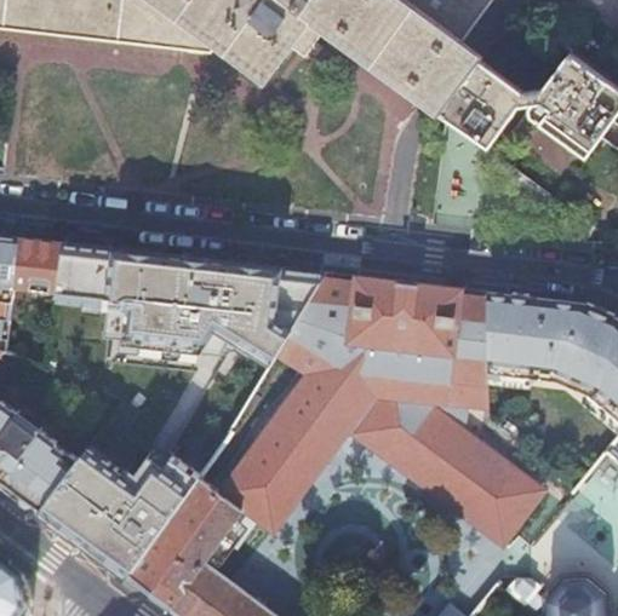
[(0,30),(210,56),(215,47),(263,82),(309,23),(422,105),(438,117),(480,63),(482,59),(461,42),(492,0),(0,0),(0,30)]
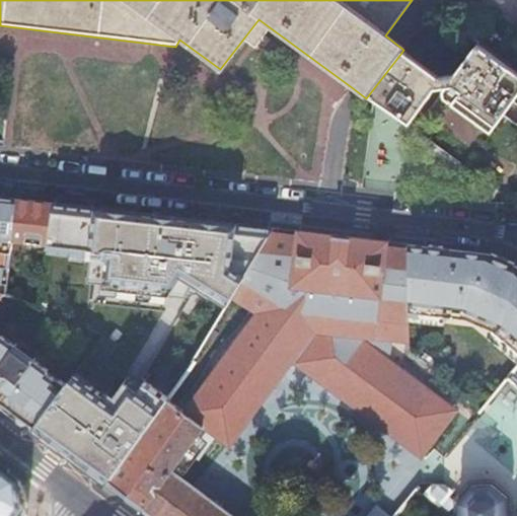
[(478,14),(470,9),(466,15),(473,20),(478,14)]
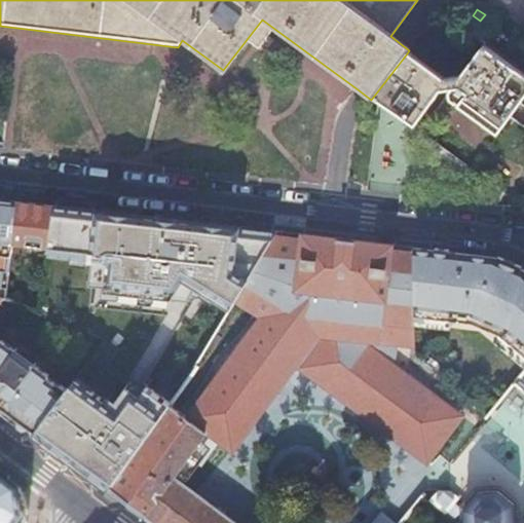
[(439,23),(443,17),(437,13),(433,19),(439,23)]
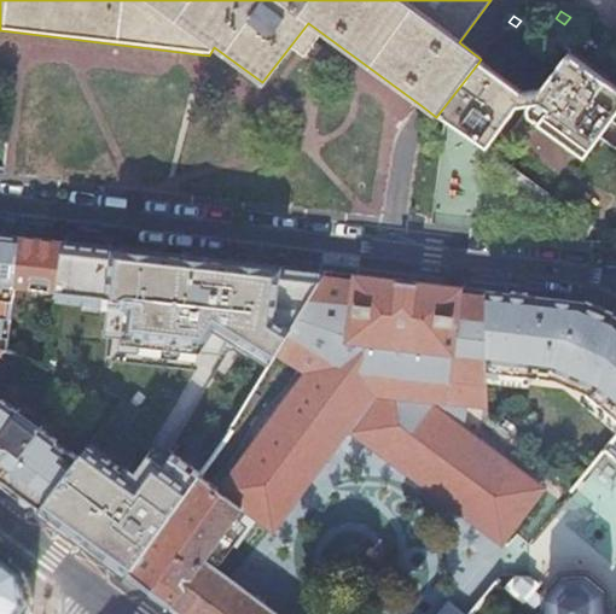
[(615,53),(615,51),(609,46),(604,53),(612,59),(615,53)]
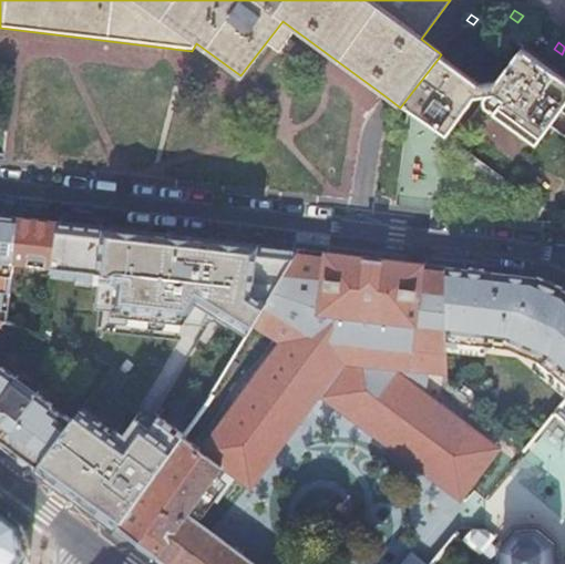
[(444,137),(447,135),(471,102),(484,98),(482,101),(483,110),(489,114),(494,111),(491,116),(513,132),(512,134),(513,140),(519,144),(520,144),(526,144),(527,142),(530,144),(533,145),(534,146),(535,146),(564,104),(564,84),(520,51),(494,84),(473,86),(439,58),(400,108),(406,112),(437,134),(450,144),(456,150),(458,147),(444,137)]
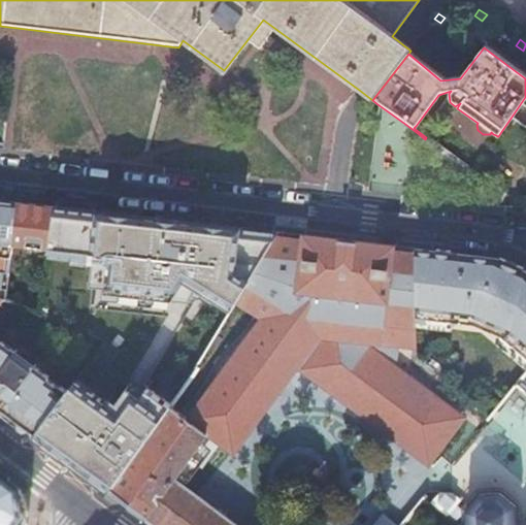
[(11,248),(15,205),(0,203),(0,299),(3,300),(4,301),(7,279),(11,248)]
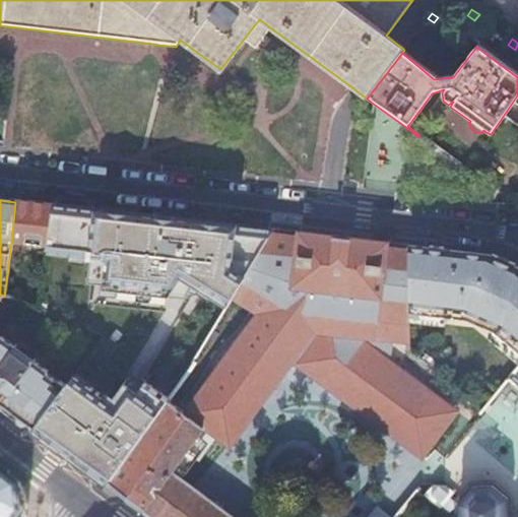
[(50,206),(15,202),(11,244),(46,249),(50,206)]
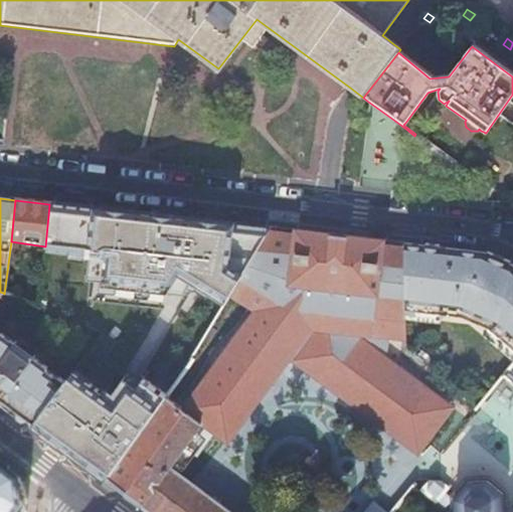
[(230,297),(272,229),(49,204),(45,246),(44,252),(90,257),(88,280),(103,282),(102,287),(186,297),(193,286),(225,305),(230,297)]
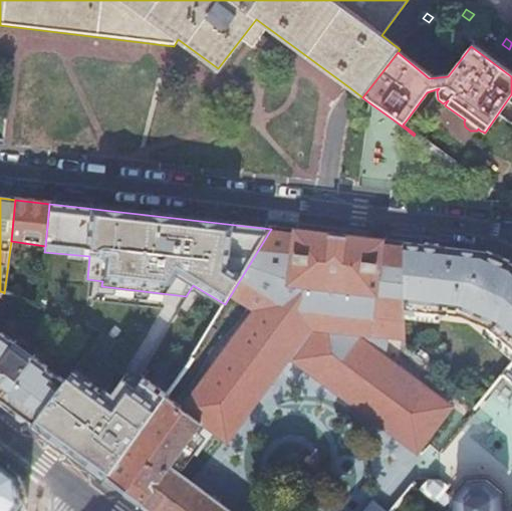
[(165,398),(148,423),(106,480),(126,495),(148,510),(225,510),(168,469),(183,448),(201,425),(211,432),(226,443),(287,359),(404,446),(405,447),(406,447),(407,448),(408,448),(409,448),(410,448),(411,448),(412,448),(413,448),(413,447),(414,447),(417,445),(421,442),(424,440),(427,437),(430,434),(432,431),(435,427),(437,424),(438,420),(440,416),(441,412),(442,409),(442,408),(442,407),(442,406),(442,405),(442,404),(441,403),(441,402),(440,402),(440,401),(439,401),(438,400),(382,358),(384,338),(403,339),(403,318),(403,309),(403,244),(390,243),(362,240),(335,237),(294,232),(284,231),(271,229),(242,276),(230,296),(254,311),(181,410),(165,398)]
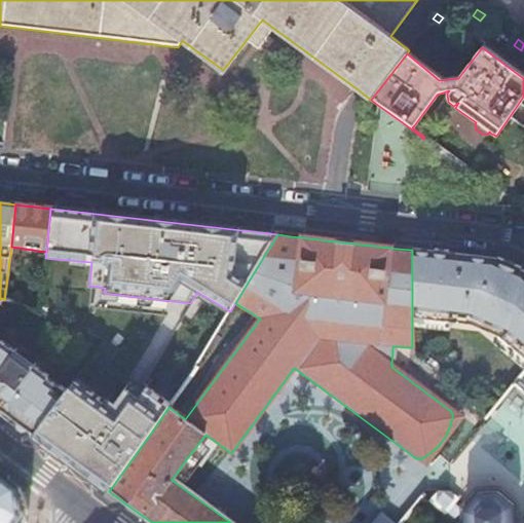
[(480,258),(412,250),(412,316),(472,321),(499,335),(523,356),(523,273),(518,269),(507,265),(493,260),(480,258)]
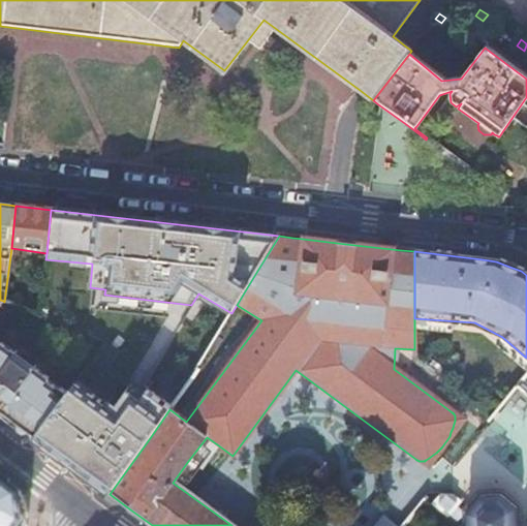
[(34,434),(66,392),(60,388),(54,385),(47,380),(45,381),(31,371),(31,370),(31,369),(32,368),(32,367),(32,366),(31,365),(31,363),(30,362),(29,361),(28,360),(27,360),(26,359),(24,359),(23,359),(22,359),(20,360),(19,361),(18,362),(12,358),(14,353),(0,342),(0,412),(32,436),(34,434)]
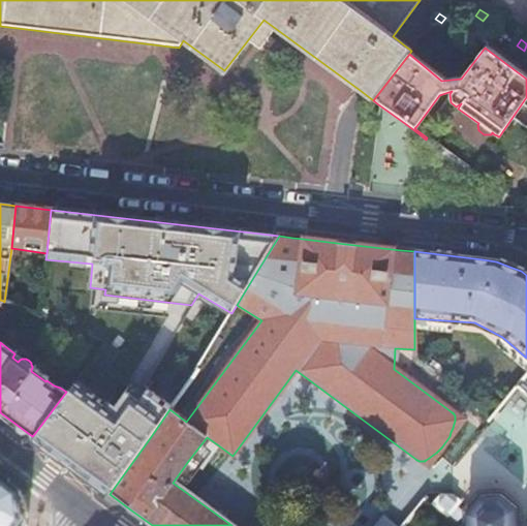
[(45,381),(47,380),(48,378),(32,367),(32,368),(31,369),(31,370),(31,371),(45,381)]
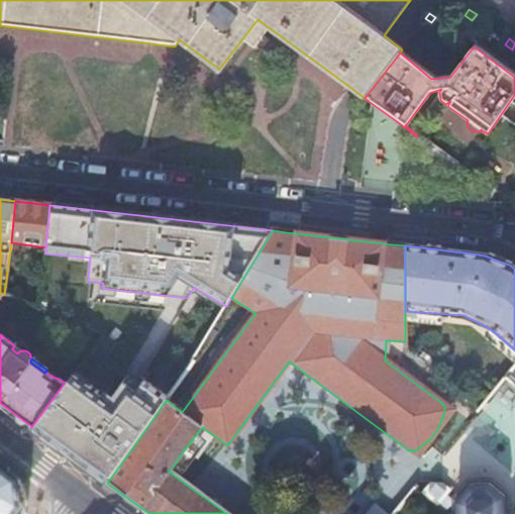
[(514,367),(505,379),(514,387),(514,367)]
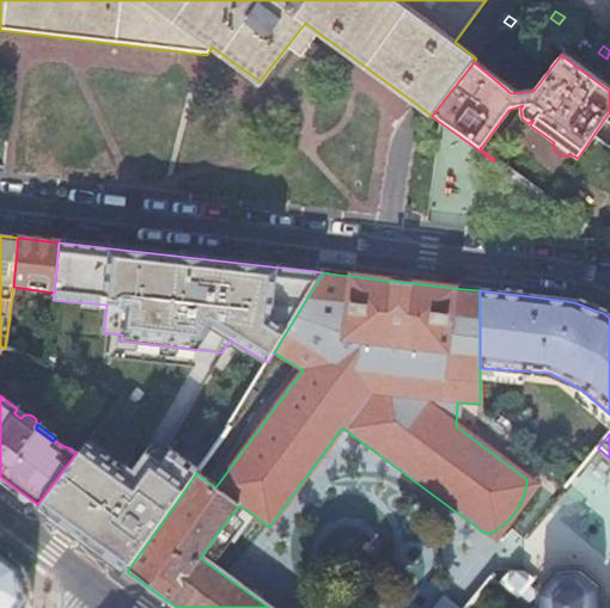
[(127,571),(196,473),(171,455),(165,465),(145,450),(127,474),(84,443),(77,453),(37,504),(127,571)]
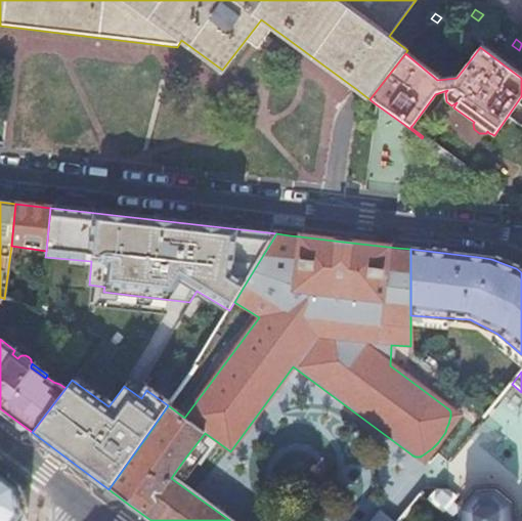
[(215,440),(205,433),(186,457),(198,465),(215,440)]
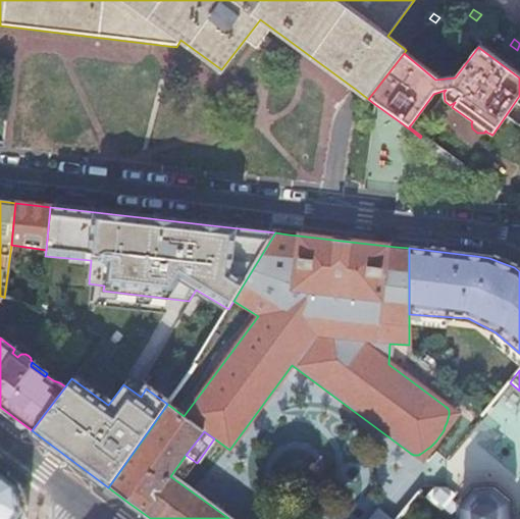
[(505,444),(495,435),(484,448),(495,456),(505,444)]
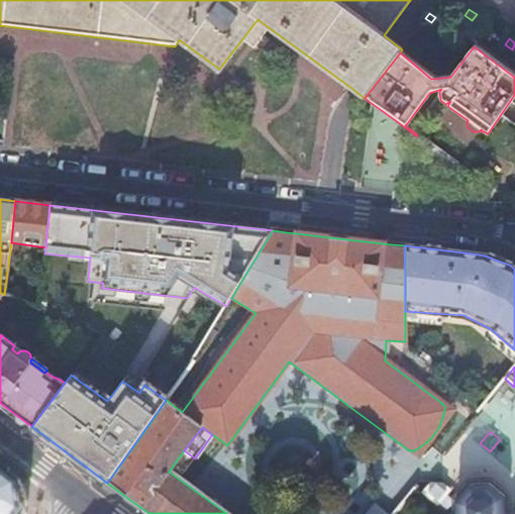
[(22,513),(18,486),(3,475),(0,473),(0,513),(22,513)]
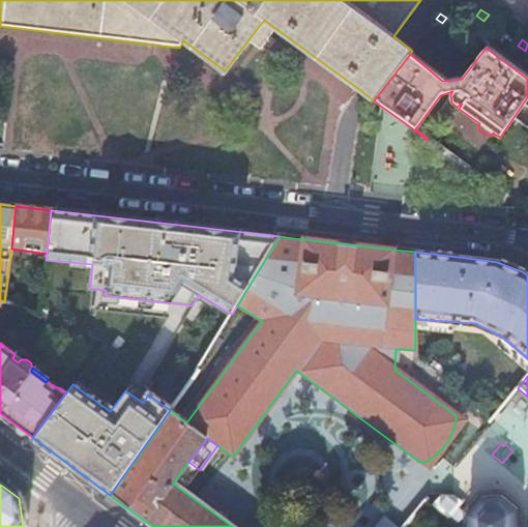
[(520,526),(516,507),(500,495),(480,498),(468,515),(470,526),(520,526)]
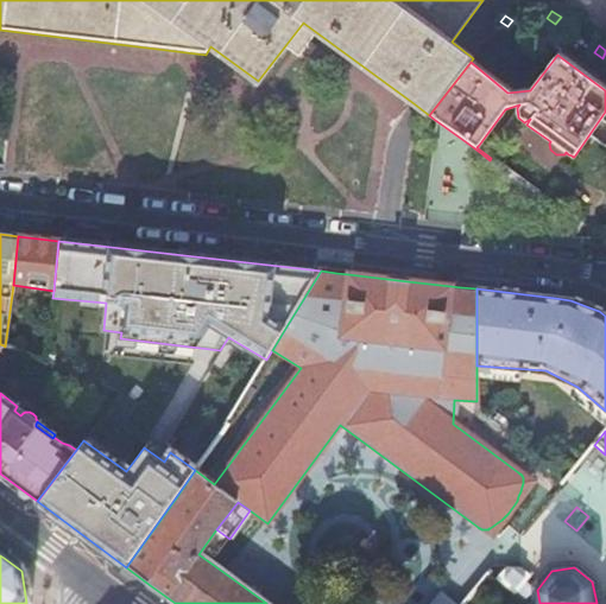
[(465,603),(485,580),(490,573),(487,571),(460,603),(465,603)]
